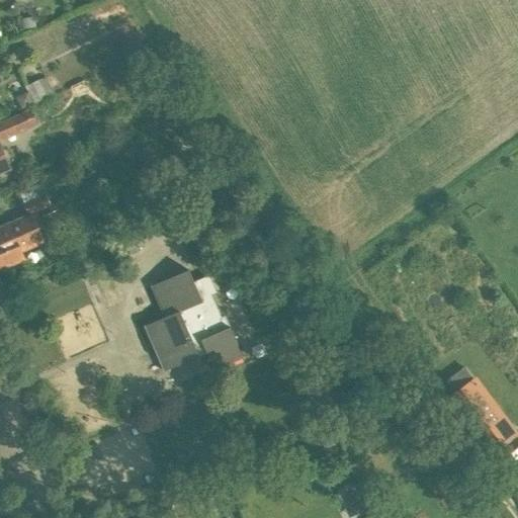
[(40,9),(39,0),(23,0),(24,10),(40,9)]
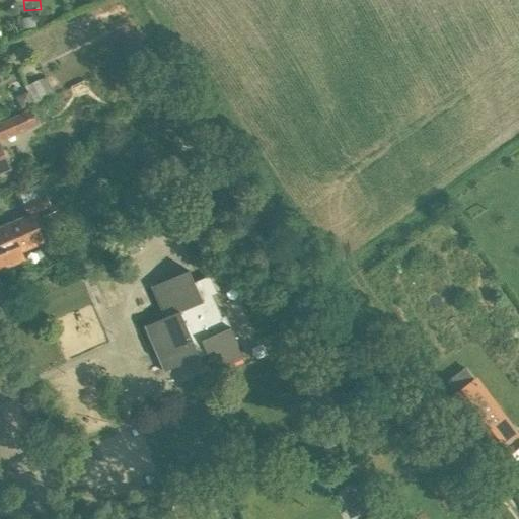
[(33,16),(21,19),(22,29),(35,26),(33,16)]
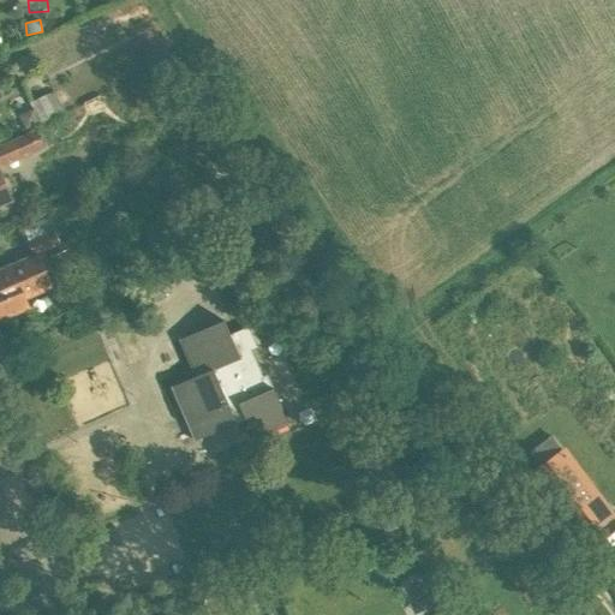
[(39,124),(64,113),(54,91),(29,102),(33,108),(39,124)]
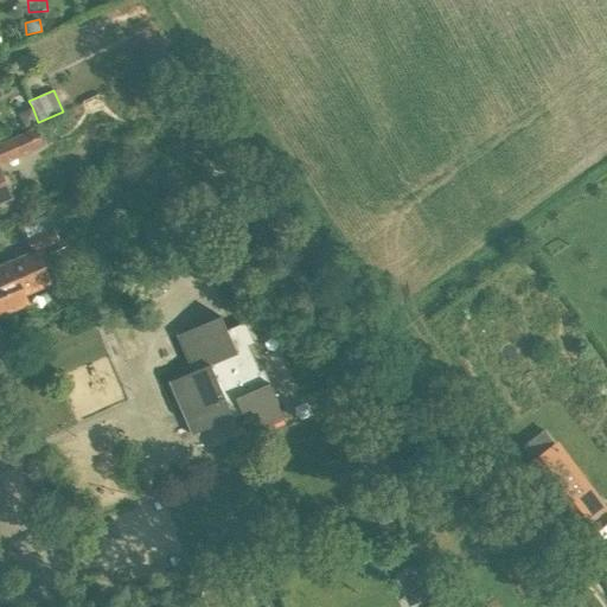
[(38,122),(32,107),(25,110),(21,121),(25,128),(38,122)]
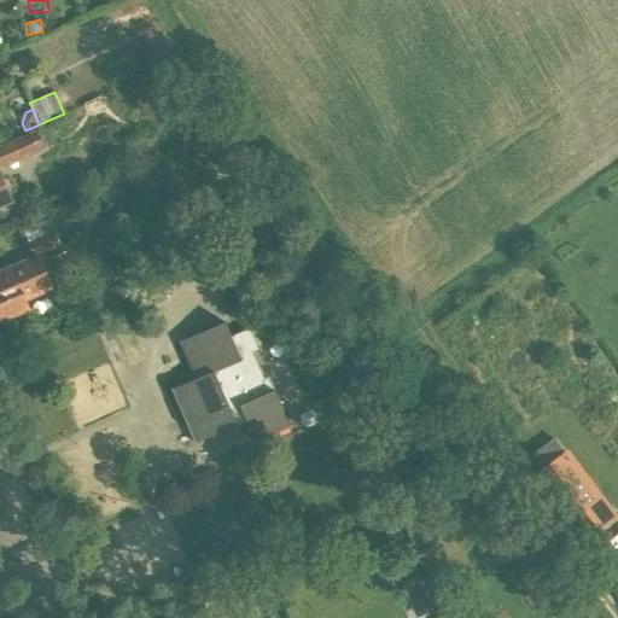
[(0,167),(1,169),(45,151),(38,133),(0,147),(0,167)]
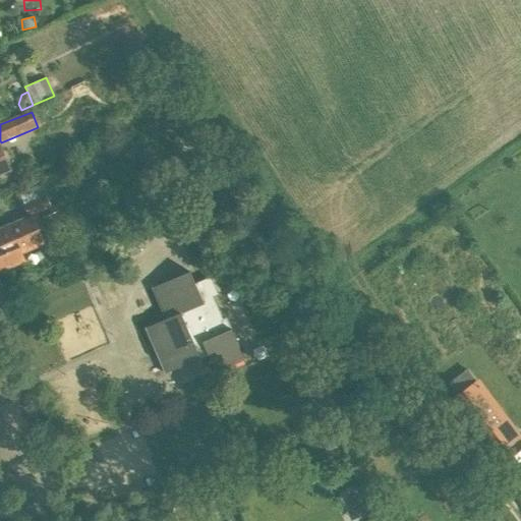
[(0,269),(23,258),(20,251),(43,241),(32,216),(52,207),(46,194),(21,207),(26,218),(0,229),(0,269)]
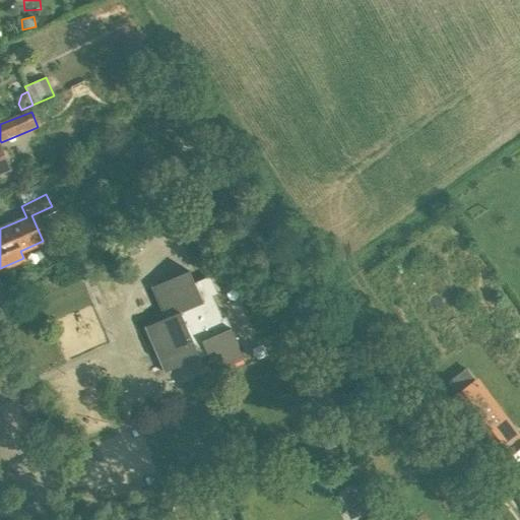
[(165,319),(148,326),(163,359),(158,361),(165,373),(206,354),(213,372),(244,360),(241,352),(225,317),(220,319),(210,297),(215,295),(208,278),(194,284),(189,271),(151,287),(165,319)]
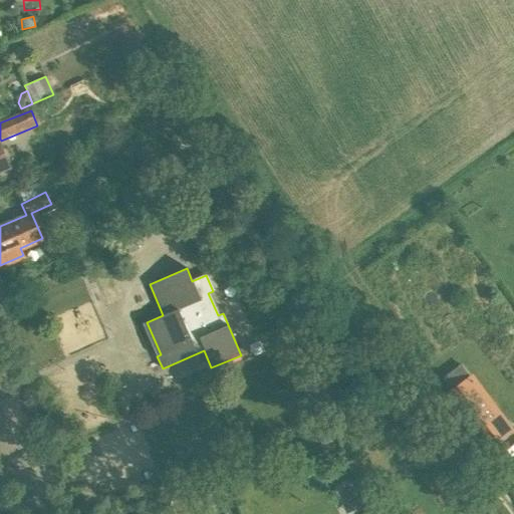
[(490,447),(513,430),(472,373),(449,391),(490,447)]
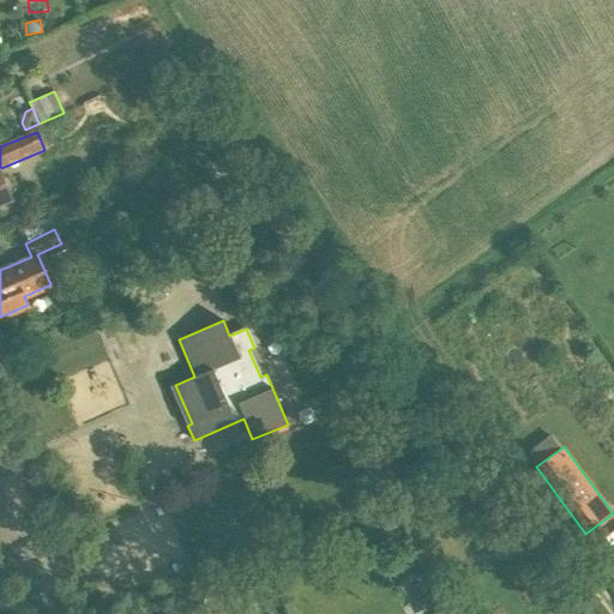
[(409,584),(396,590),(405,613),(415,613),(421,612),(409,584)]
